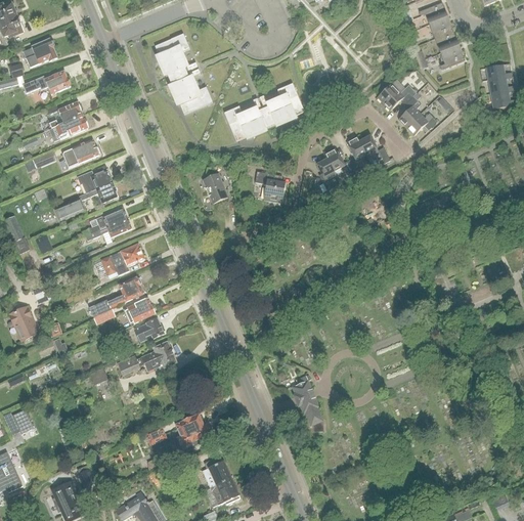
[(0,20),(15,15),(12,8),(14,6),(12,3),(10,3),(9,1),(0,4),(0,20)]
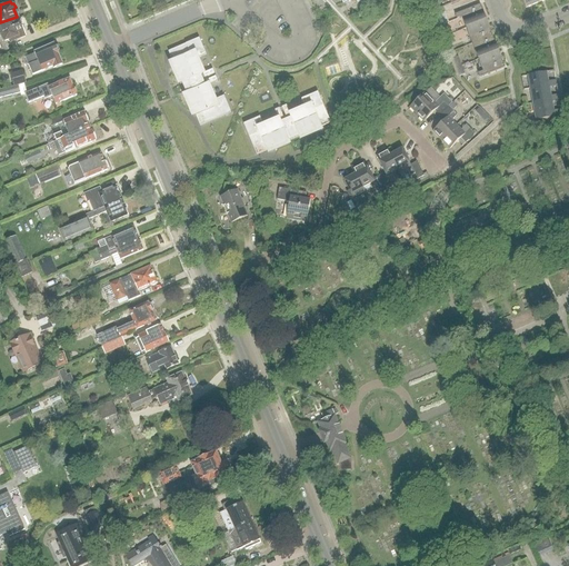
[(465,26),(486,17),(479,1),(453,11),(456,17),(460,15),(465,26)]
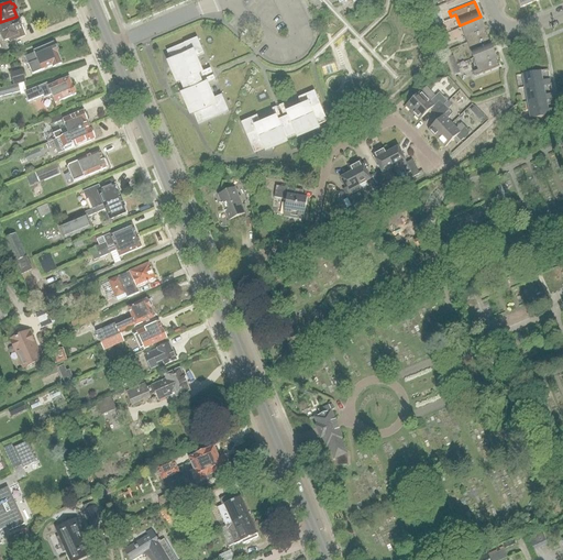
[(0,33),(1,33),(4,39),(9,37),(10,40),(24,34),(20,24),(21,22),(20,18),(17,18),(17,17),(0,22),(0,33)]
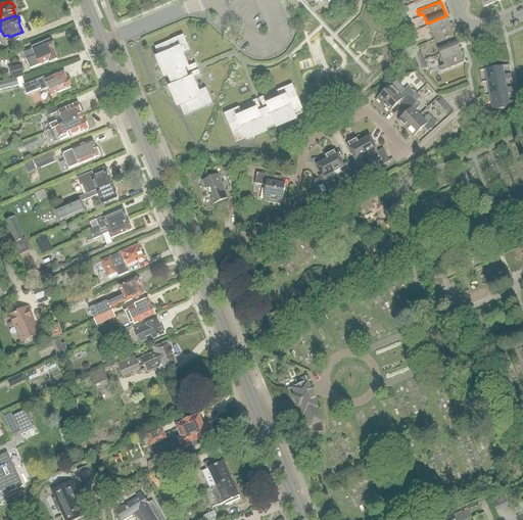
[(453,31),(446,15),(427,24),(433,38),(453,31)]
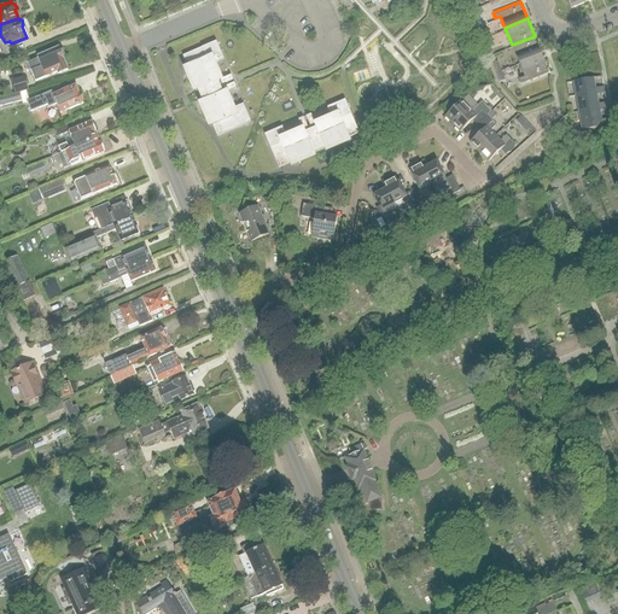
[(541,53),(535,36),(512,45),(519,63),(541,53)]
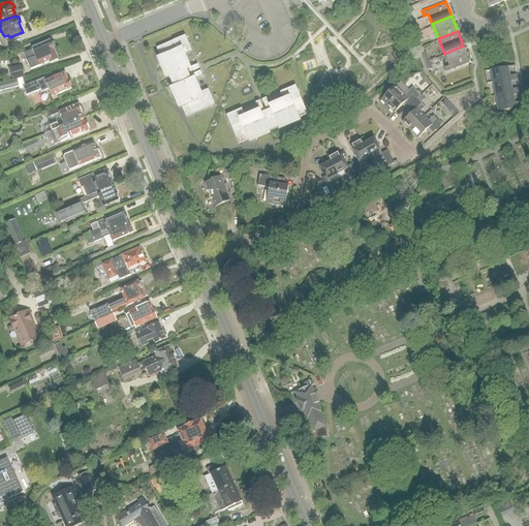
[(170,85),(180,106),(182,105),(186,114),(214,102),(208,87),(199,91),(183,52),(191,49),(185,33),(156,45),(160,54),(158,55),(166,75),(169,75),(173,85),(170,85)]
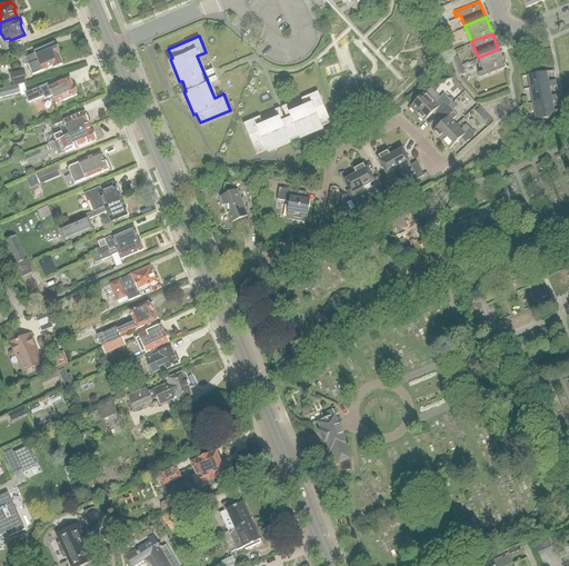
[(61,61),(57,50),(57,49),(56,45),(53,43),(52,42),(33,50),(33,51),(25,56),(31,72),(40,68),(41,69),(51,65),(52,66),(61,61)]
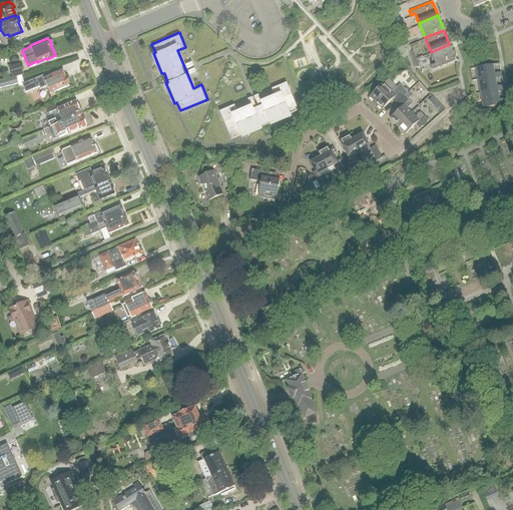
[(431,67),(454,57),(449,44),(431,52),(434,60),(430,62),(431,67)]
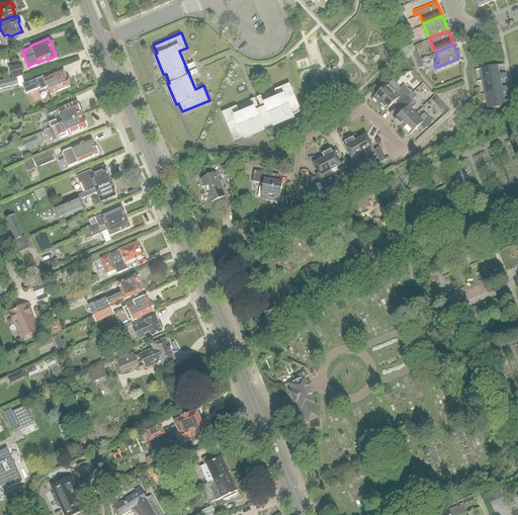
[(13,75),(24,72),(23,65),(22,61),(10,64),(11,68),(13,75)]
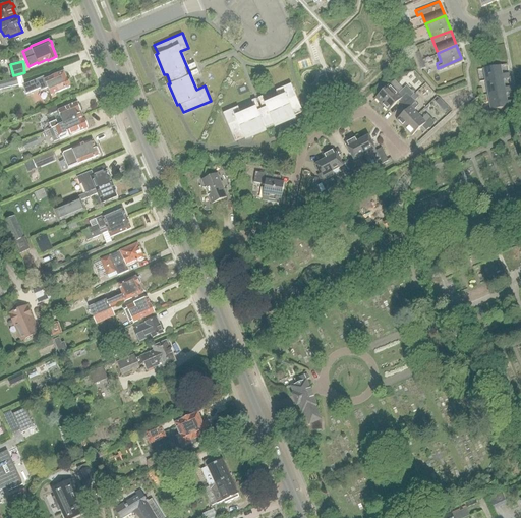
[(499,63),(481,66),(483,79),(502,76),(508,75),(508,73),(507,70),(501,71),(499,63)]
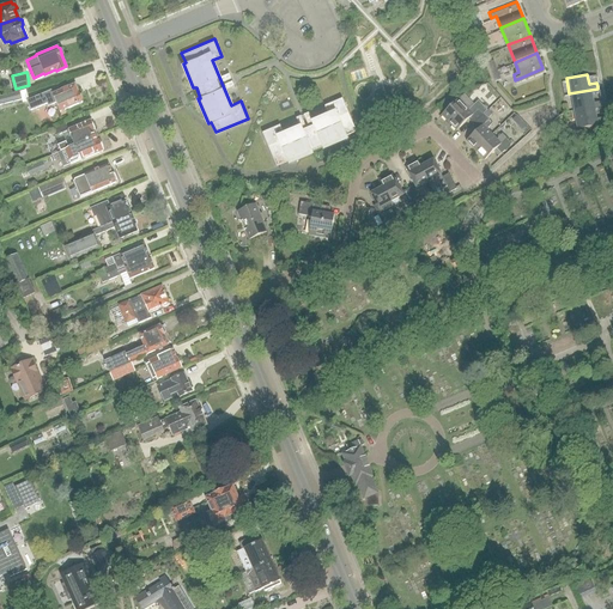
[(73,83),(52,92),(49,89),(26,99),(30,109),(47,102),(48,104),(55,101),(59,110),(80,101),(80,99),(82,97),(80,93),(79,92),(77,92),(73,83)]
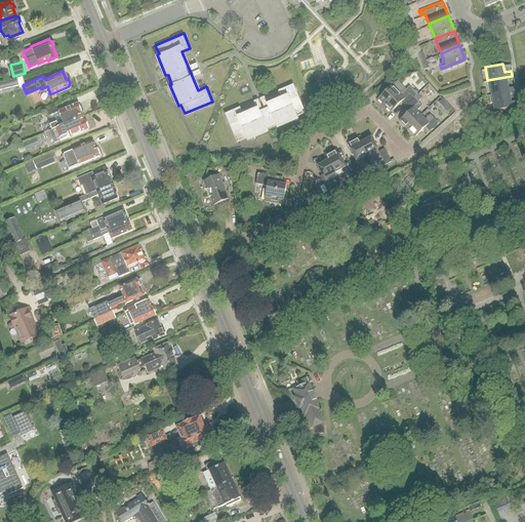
[(17,75),(0,79),(0,80),(1,86),(19,82),(17,75)]
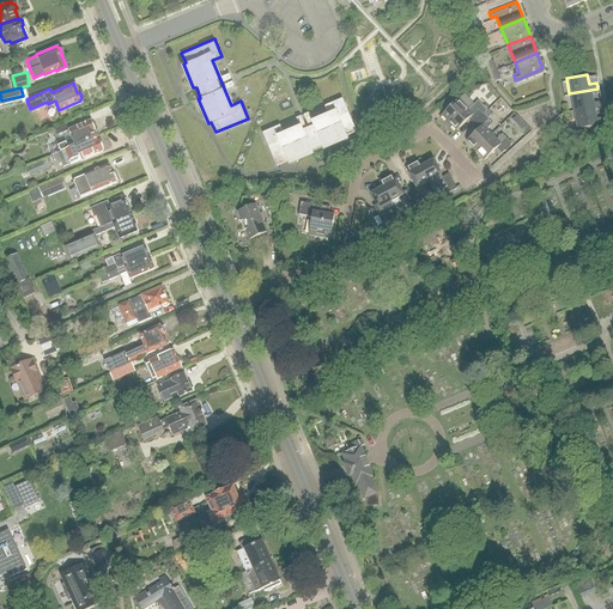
[(590,90),(569,93),(572,110),(593,107),(601,105),(600,102),(600,99),(592,101),(590,90)]
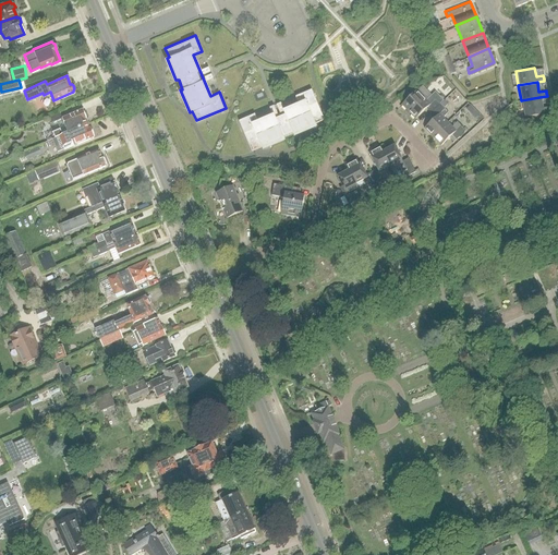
[(252,149),(261,145),(262,147),(283,137),(283,135),(293,131),(293,133),(315,124),(315,122),(324,118),(312,87),(295,95),(299,104),(258,121),(255,112),(239,119),(252,149)]
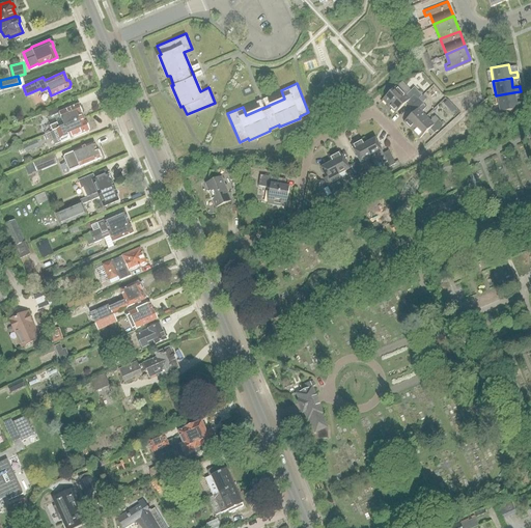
[(404,92),(400,88),(396,84),(382,98),(395,111),(404,101),(409,105),(418,96),(421,93),(414,85),(404,92)]
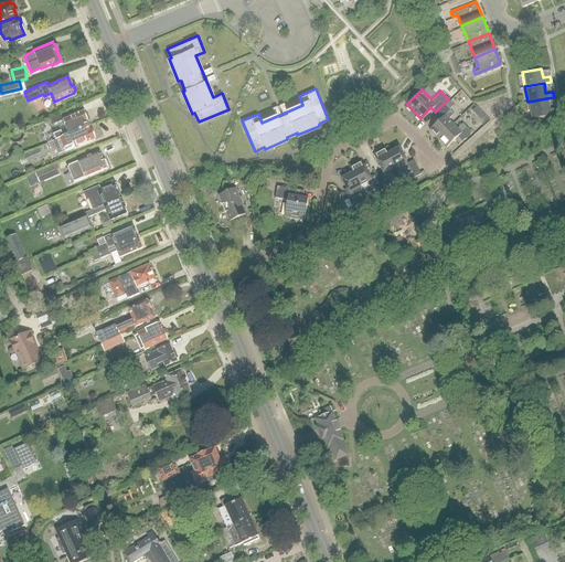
[(546,98),(528,102),(530,117),(556,112),(555,106),(547,107),(546,98)]
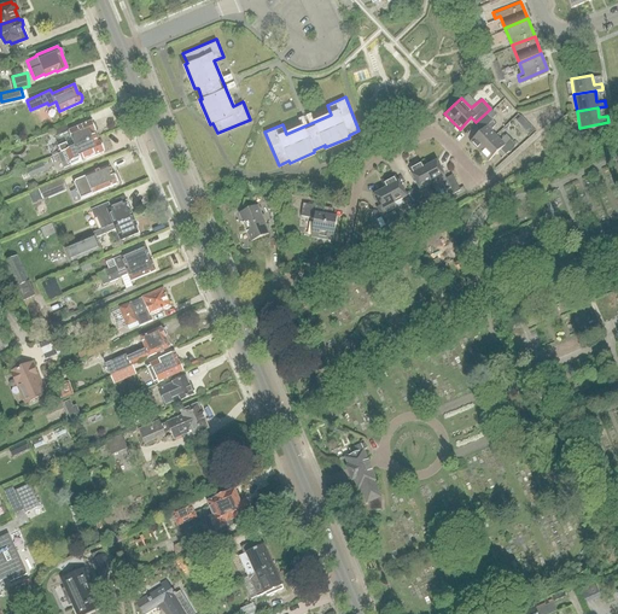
[(495,113),(490,109),(487,112),(476,122),(481,128),(470,139),(478,148),(495,133),(490,127),(496,122),(491,117),(495,113)]
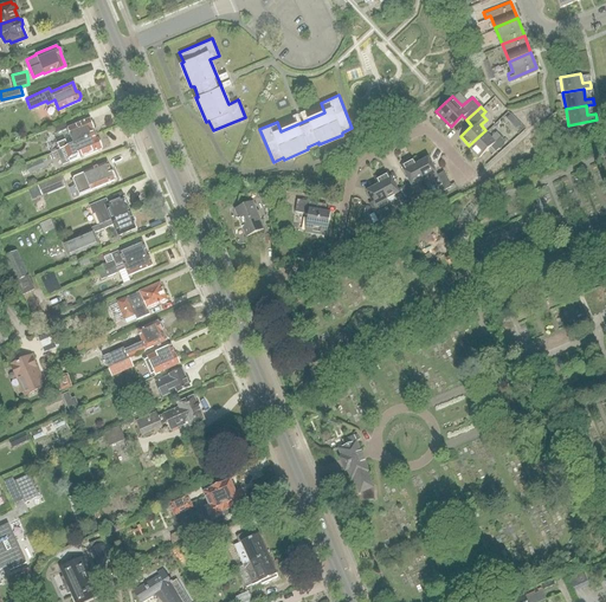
[(88,117),(68,125),(65,120),(52,125),(55,131),(66,127),(71,140),(66,142),(64,138),(57,142),(58,148),(63,146),(92,133),(90,128),(91,128),(90,125),(91,123),(90,120),(88,120),(88,117)]
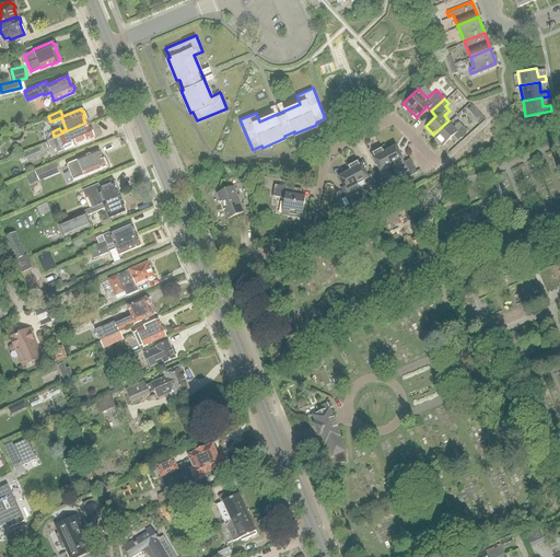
[(453,125),(448,120),(433,135),(442,143),(453,134),(457,138),(467,129),(458,120),(453,125)]
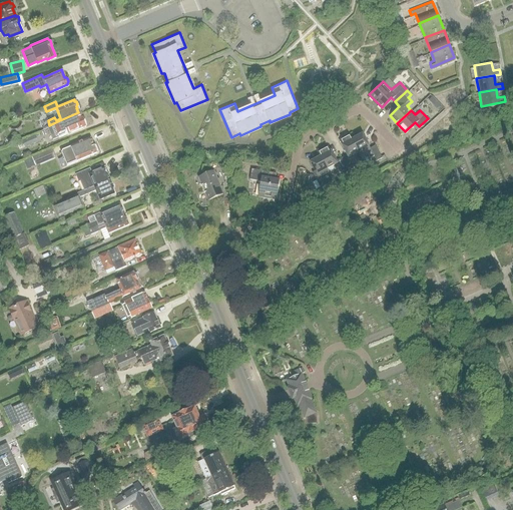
[(81,116),(80,116),(78,112),(53,123),(59,135),(84,124),(84,123),(85,122),(83,117),(81,117),(81,116)]
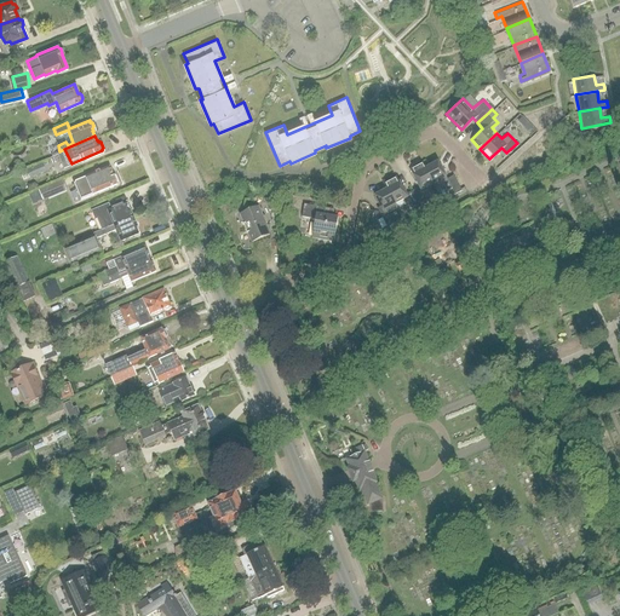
[(424,166),(432,180),(435,186),(443,182),(447,188),(451,185),(454,191),(461,188),(453,173),(446,177),(437,159),(425,166),(424,166)]
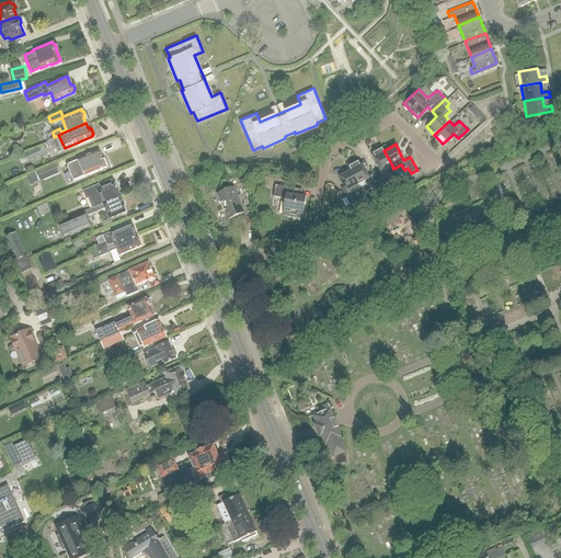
[(42,152),(38,145),(25,150),(27,158),(42,152)]
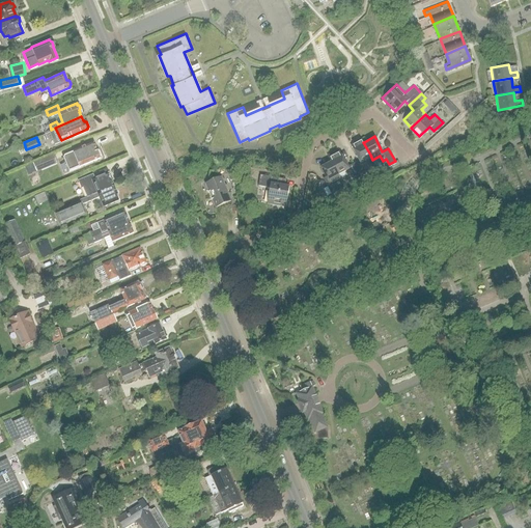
[(363,142),(364,142),(361,137),(351,143),(359,158),(353,161),(359,172),(364,169),(363,166),(366,164),(363,159),(370,155),(363,142)]
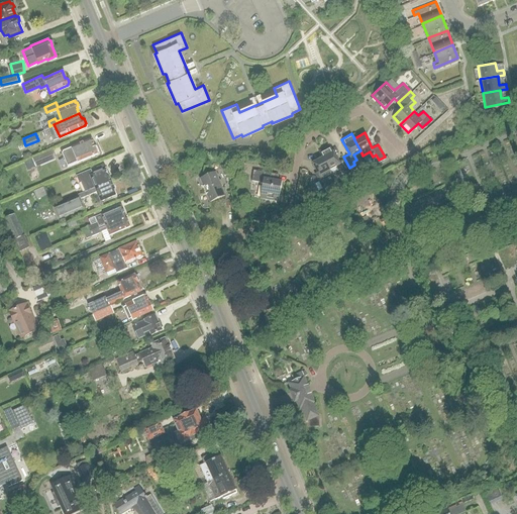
[(97,151),(96,150),(97,149),(95,144),(94,144),(90,137),(70,145),(62,149),(61,151),(67,165),(97,151)]
